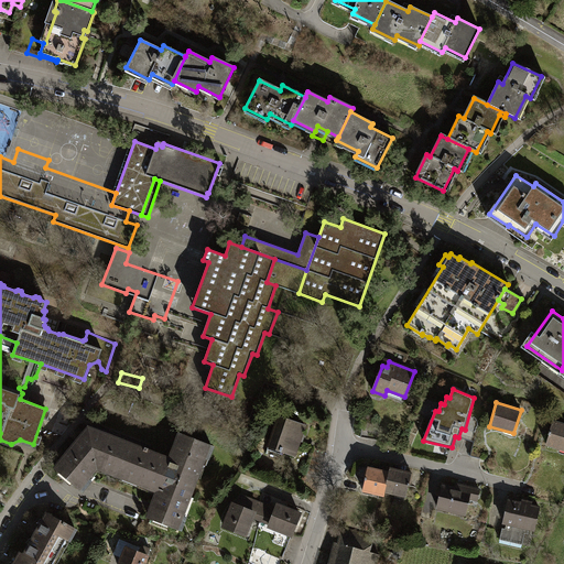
[(279,416),(269,446),(295,455),(305,425),(279,416)]
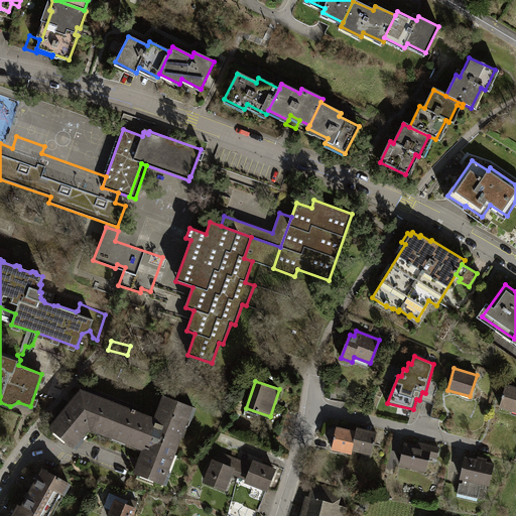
[(515,388),(507,385),(500,406),(515,410),(515,388)]
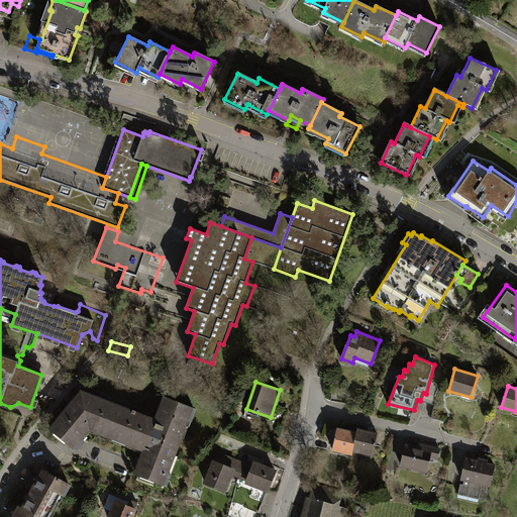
[(75,449),(83,442),(79,438),(88,427),(93,429),(98,417),(94,416),(100,400),(81,393),(50,429),(75,449)]
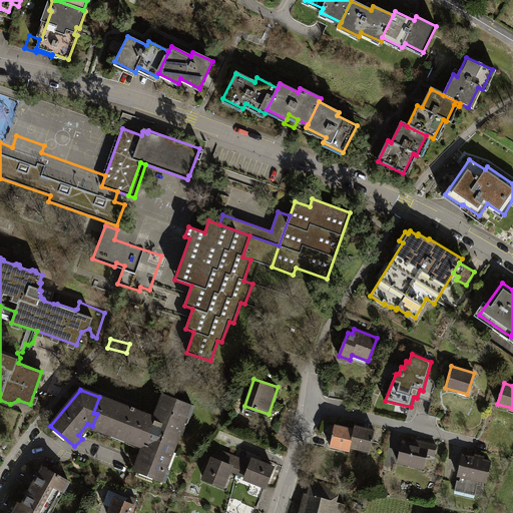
[(137,411),(126,439),(121,453),(138,460),(134,470),(163,481),(167,471),(163,470),(185,415),(189,417),(192,407),(162,395),(154,418),(137,411)]
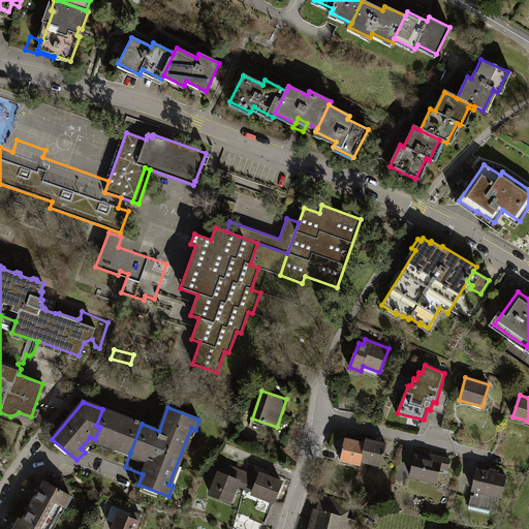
[(100,427),(95,439),(130,453),(142,424),(137,423),(138,421),(134,419),(134,422),(102,409),(96,426),(100,427)]
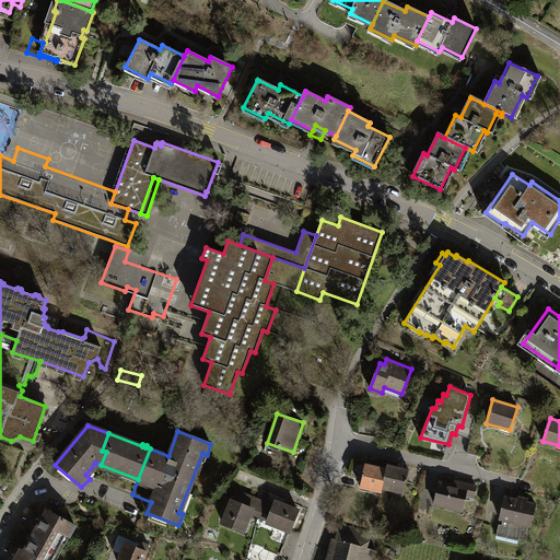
[(90,479),(132,494),(138,479),(101,465),(95,463),(85,475),(90,479)]
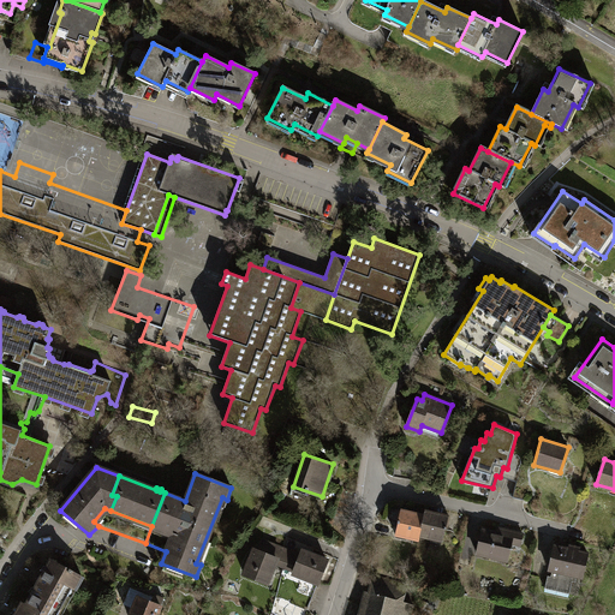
[(419,541),(419,537),(424,514),(401,509),(395,535),(419,541)]
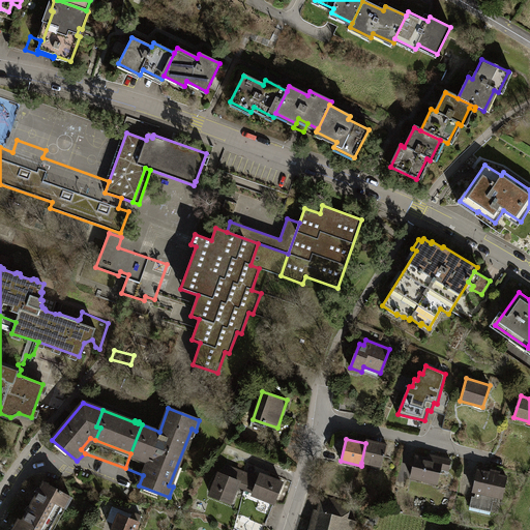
[(366,440),(365,443),(361,463),(380,466),(383,455),(384,455),(386,445),(366,440)]
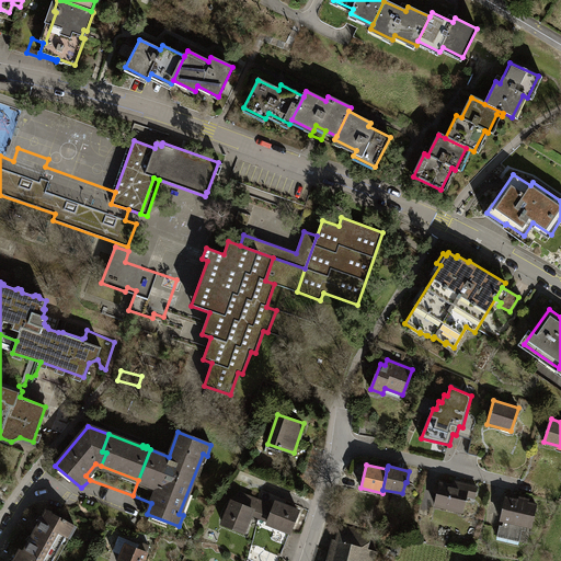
[(439,483),(435,505),(464,511),(469,485),(455,482),(454,485),(439,483)]
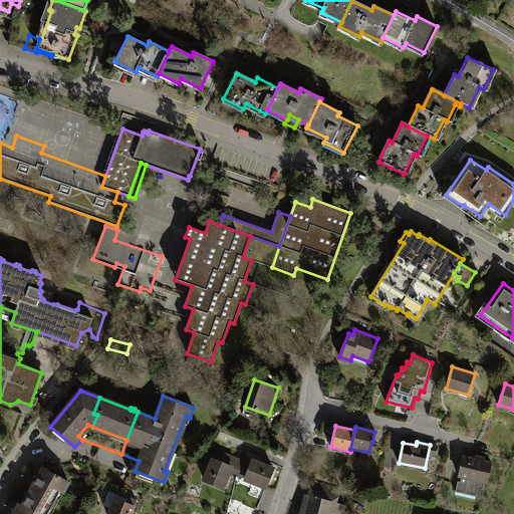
[(219,449),(216,460),(232,466),(235,457),(219,449)]
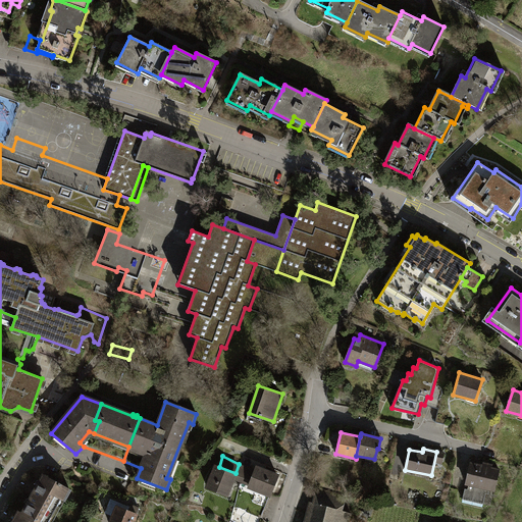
[(466,482),(471,484),(489,488),(494,489),(500,470),(471,463),(466,482)]
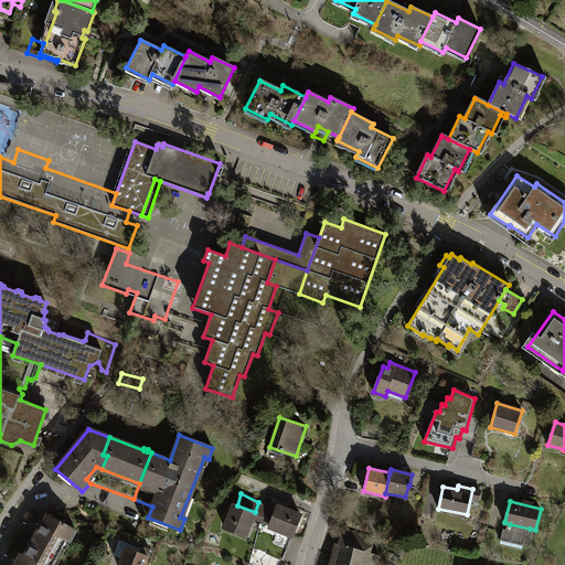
[(276,509),(258,502),(255,512),(252,519),(269,525),(276,509)]
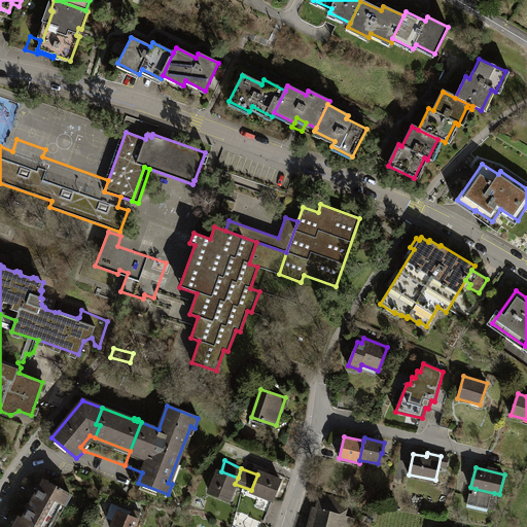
[(235,484),(238,478),(221,471),(217,470),(209,492),(229,500),(235,484)]
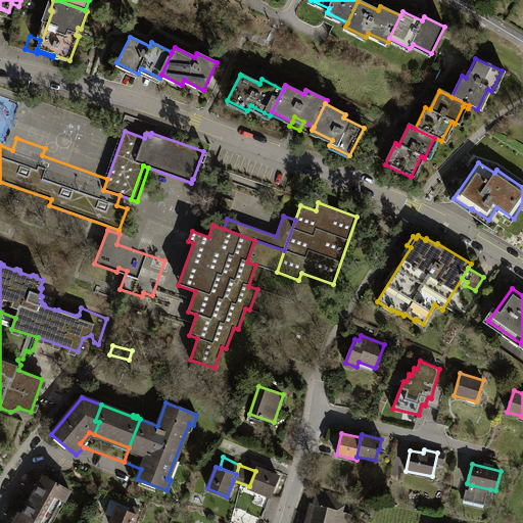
[(256,468),(255,471),(249,486),(248,487),(270,495),(278,476),(256,468)]
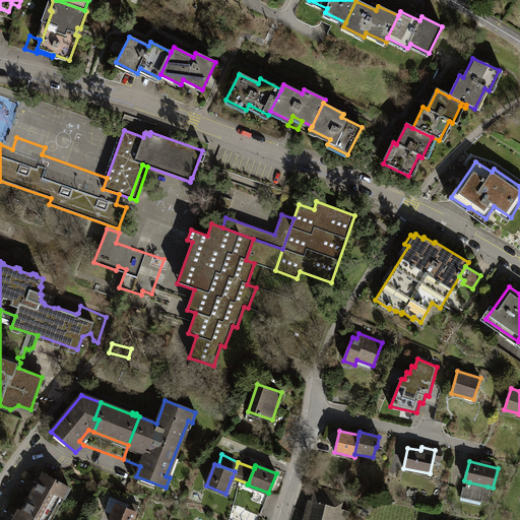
[(44,474),(21,512),(35,519),(47,519),(61,496),(64,498),(69,489),(44,474)]
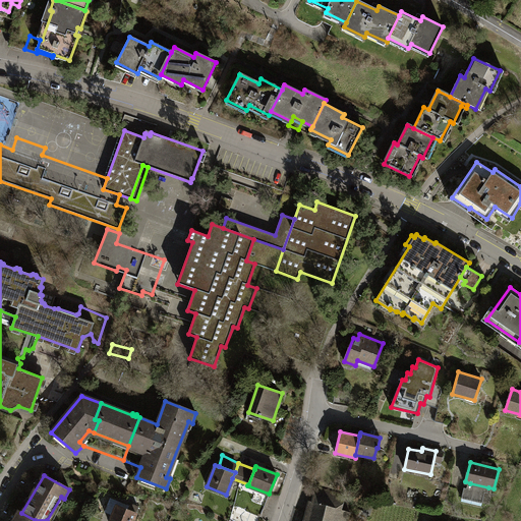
[(487,494),(488,487),(470,483),(469,488),(465,487),(462,499),(482,504),(484,493),(487,494)]
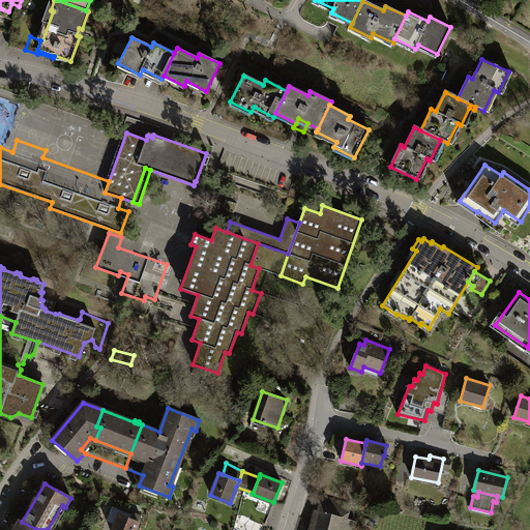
[(321,497),(317,511),(348,520),(352,505),(321,497)]
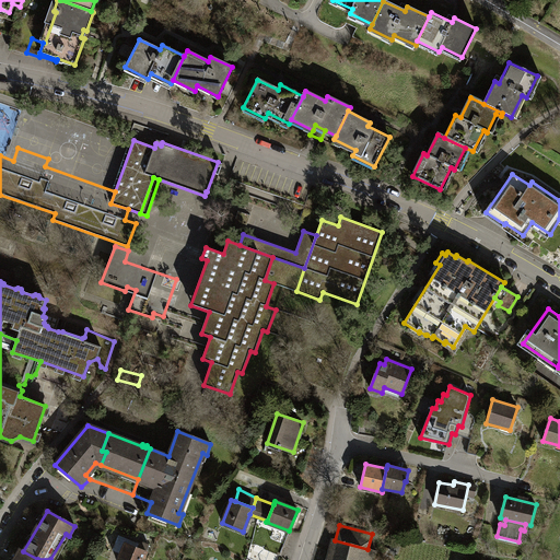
[(333,539),(327,559),(375,559),(378,551),(368,549),(335,540),(333,539)]
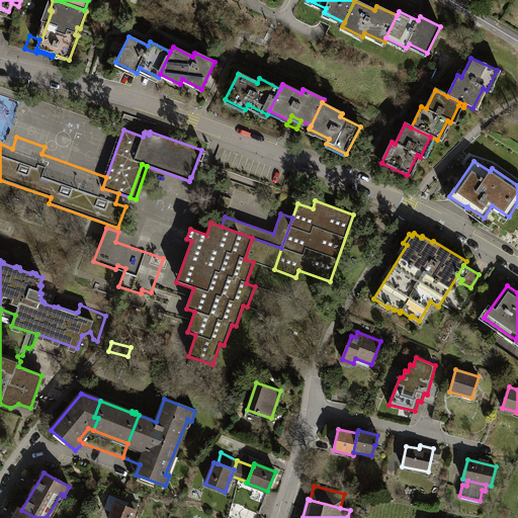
[(127,506),(116,502),(109,517),(131,517),(138,504),(130,501),(127,506)]
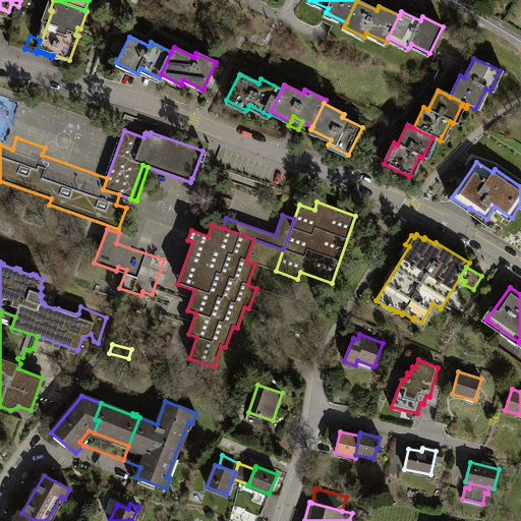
[(35,520),(21,513),(18,512),(13,520),(35,520)]
